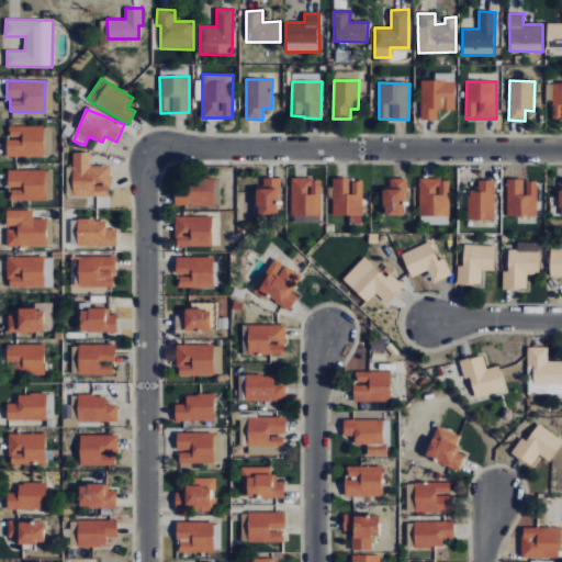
[(7,156),(52,156),(52,126),(8,126),(7,156)]
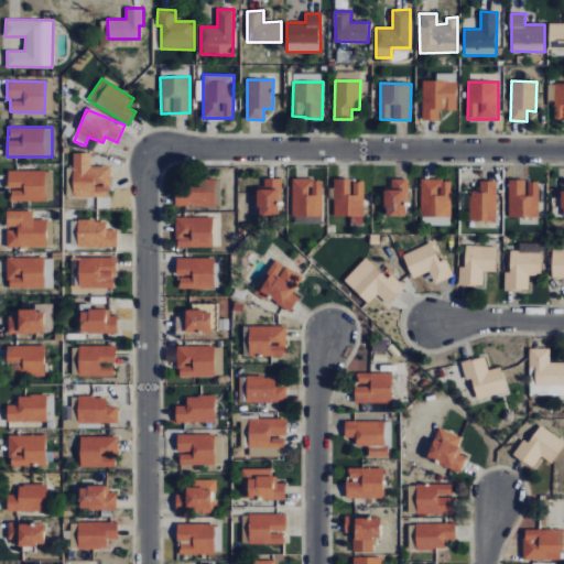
[(110,197),(110,166),(90,166),(91,153),(74,153),(73,196),(110,197)]
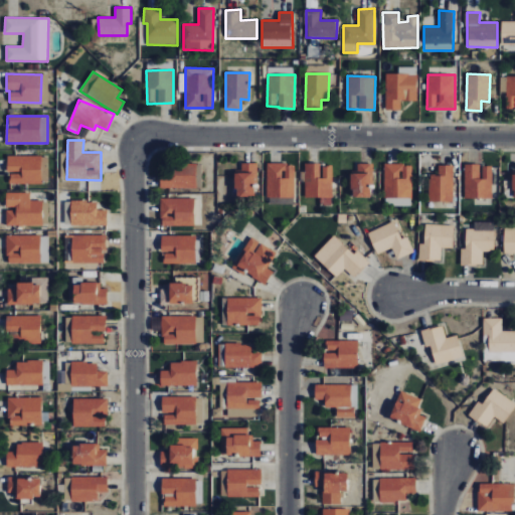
[(41,156),(7,156),(7,172),(10,172),(10,183),(41,184),(41,156)]
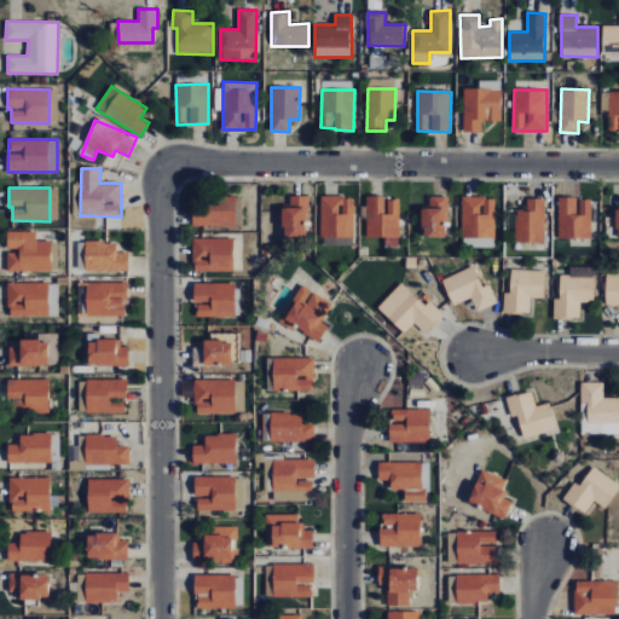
[(305,236),(305,220),(310,220),(310,196),(290,196),(290,207),(283,207),(283,236),(305,236)]
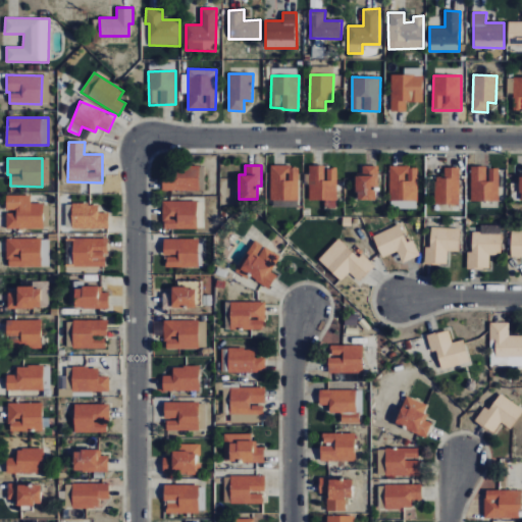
[(377,165),(362,166),(363,174),(356,174),(356,200),(376,199),(375,187),(378,187),(377,165)]
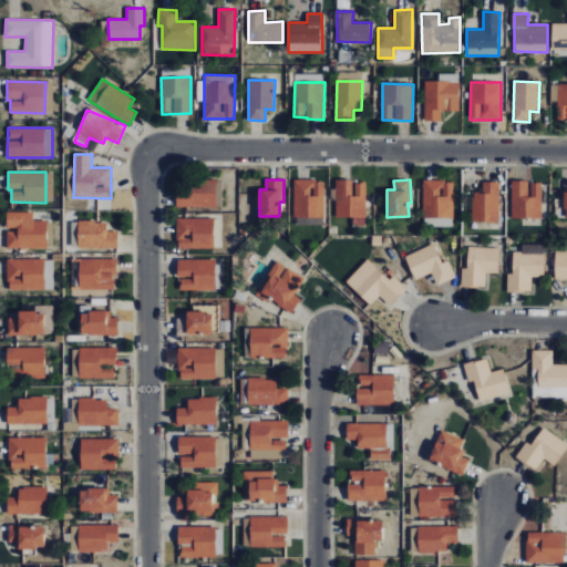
[(176,206),(216,207),(216,182),(177,181),(176,206)]
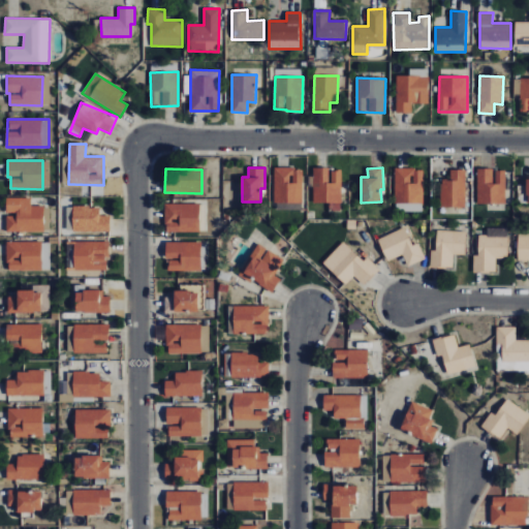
[(274,204),(302,204),(303,168),(275,168),(274,204)]
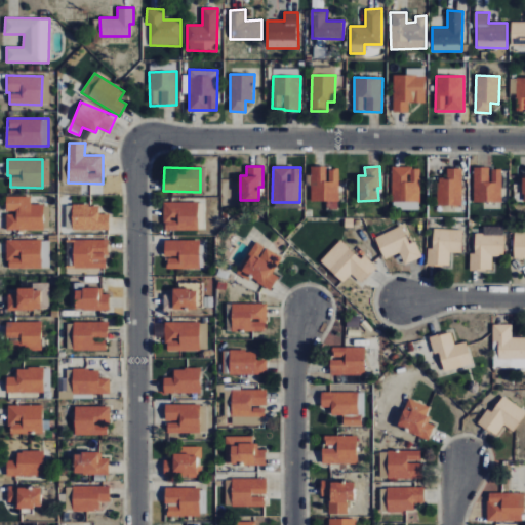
[(312,167),(311,201),(327,202),(327,210),(338,211),(339,167),(312,167)]
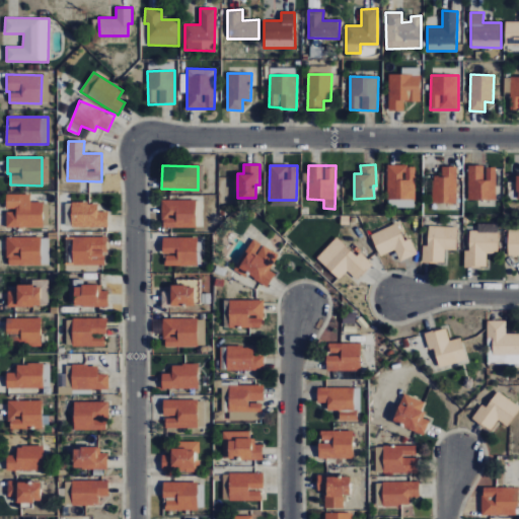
[(415,208),(416,166),(388,165),(387,207),(415,208)]
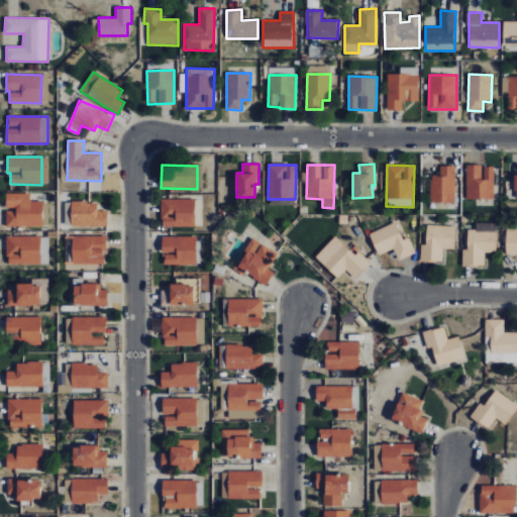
[(454,166),(439,166),(440,175),(430,175),(430,202),(455,202),(454,166)]
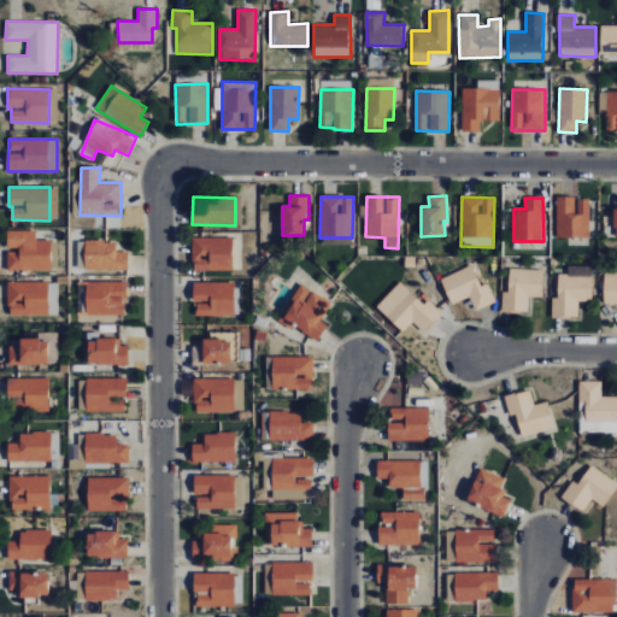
[(589,238),(589,198),(557,198),(557,238),(589,238)]
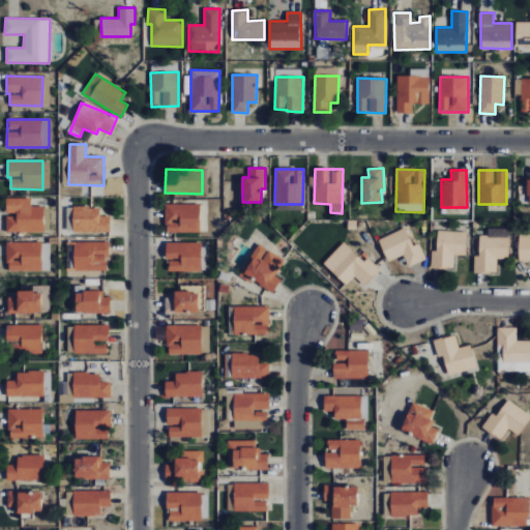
[(43,231),(43,206),(31,207),(30,198),(6,199),(6,215),(6,232),(43,231)]
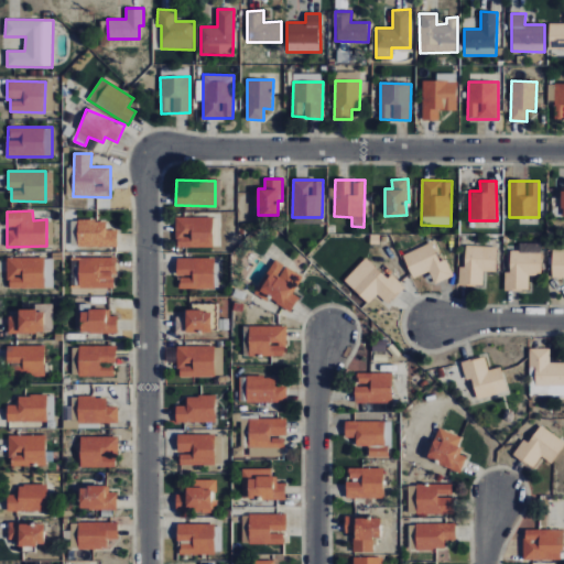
[(176,248),(213,247),(213,217),(176,217),(176,248)]
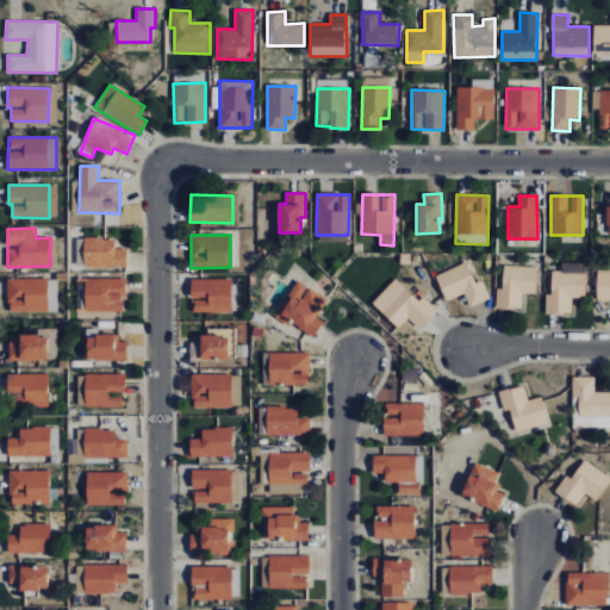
[(116,249),(114,237),(83,238),(85,267),(128,267),(126,248),(116,249)]
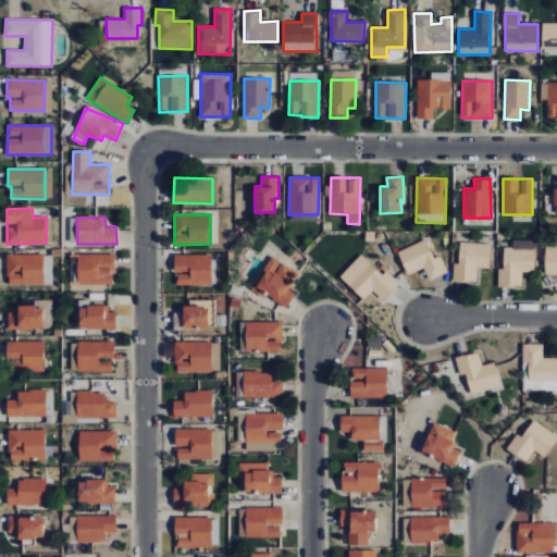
[(398,251),(408,275),(424,268),(430,281),(448,273),(441,256),(434,258),(426,239),(398,251)]
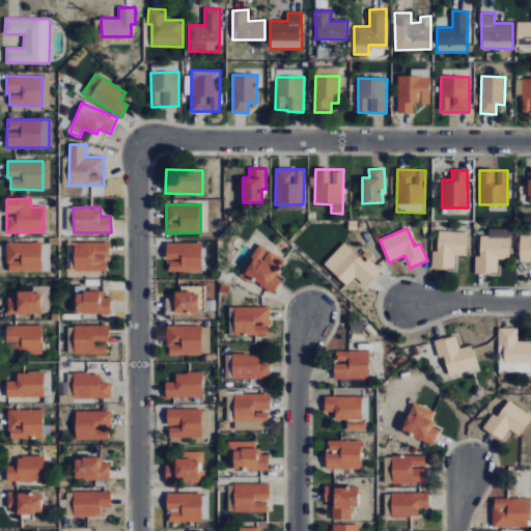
[(480,236),(481,256),(475,257),(475,274),(499,273),(498,260),(510,259),(510,229),(488,229),(490,236),(480,236)]
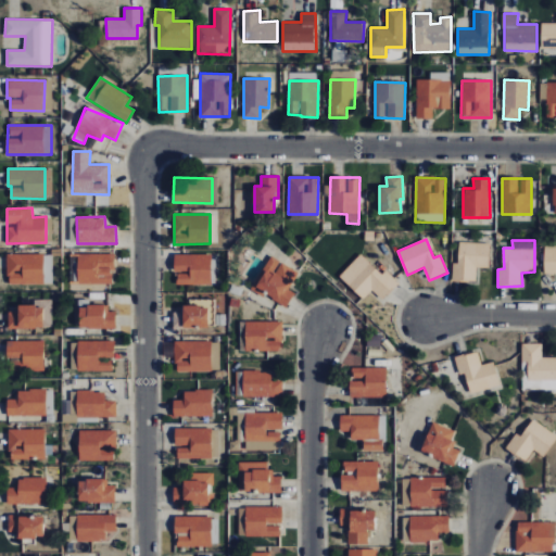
[(458,263),(453,263),(452,280),(476,282),(477,267),(490,268),(490,243),(459,242),(458,263)]
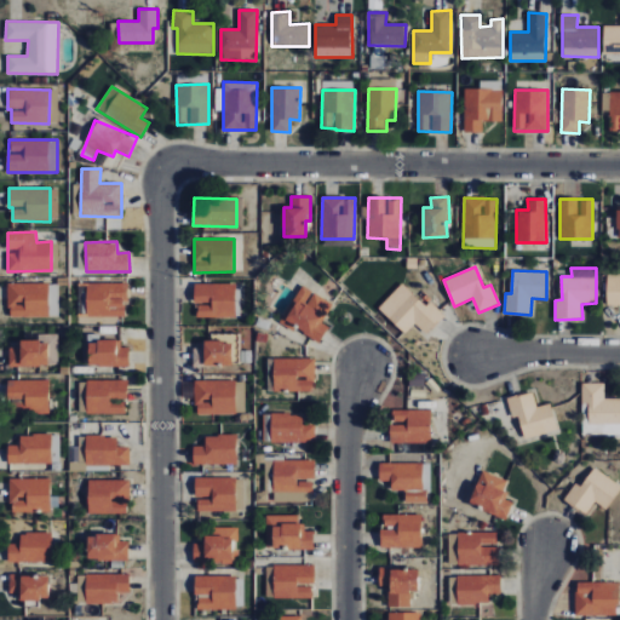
[(126,317),(127,283),(87,282),(86,316),(126,317)]
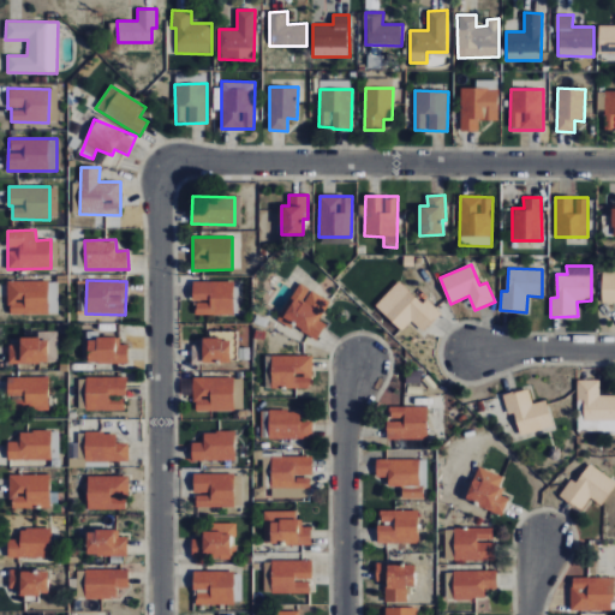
[(7,314),(59,315),(59,282),(9,281),(7,314)]
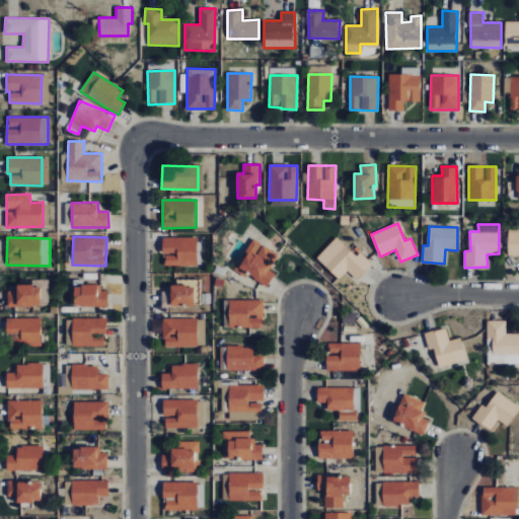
[(162,254),(165,254),(165,266),(197,267),(197,237),(162,237),(162,254)]
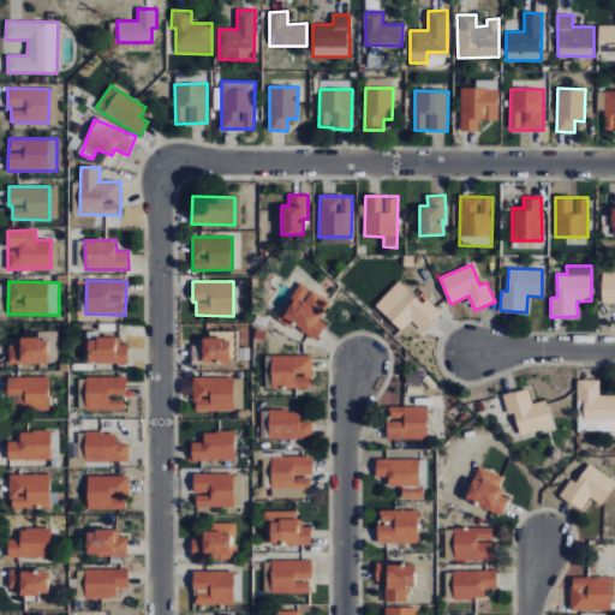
[(427,299),(423,303),(398,281),(375,306),(402,332),(411,321),(423,332),(441,312),(427,299)]
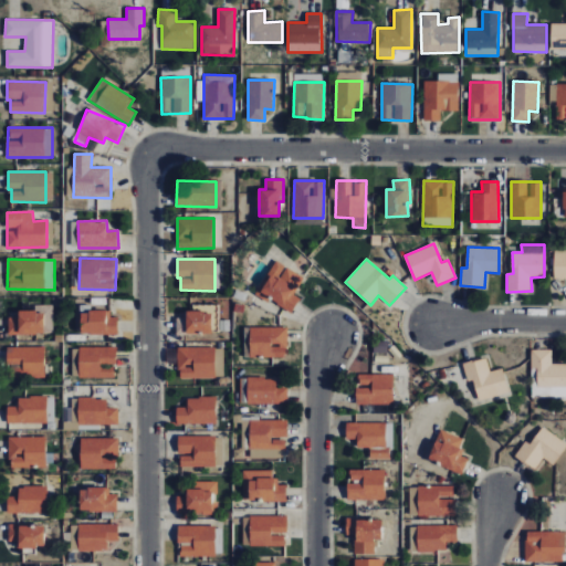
[(293,294),(303,278),(276,262),(259,292),(292,312),(300,299),(293,294)]
